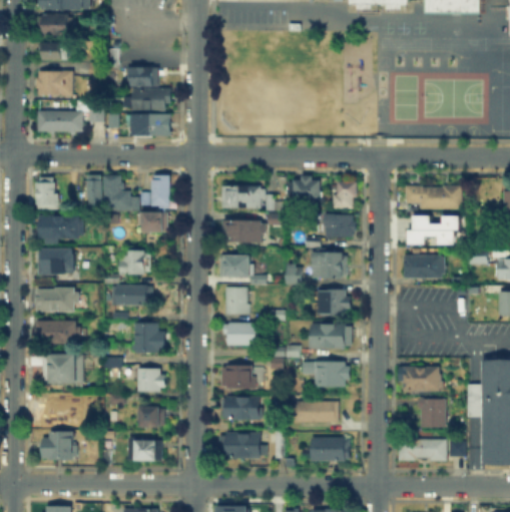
[(42,0),(86,0),(86,8),(42,8),(42,0)]
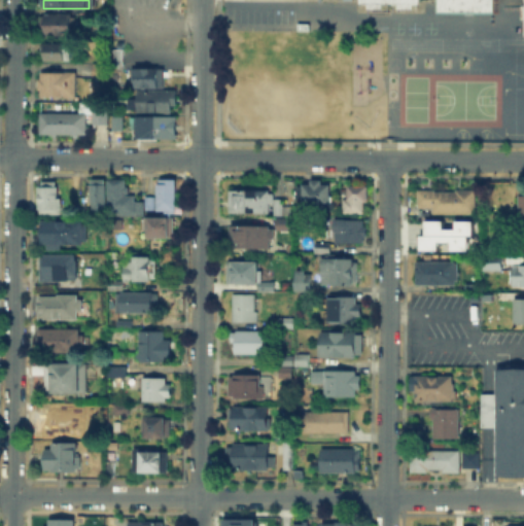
[(492,0),(492,11),(435,11),(435,0),(492,0)]
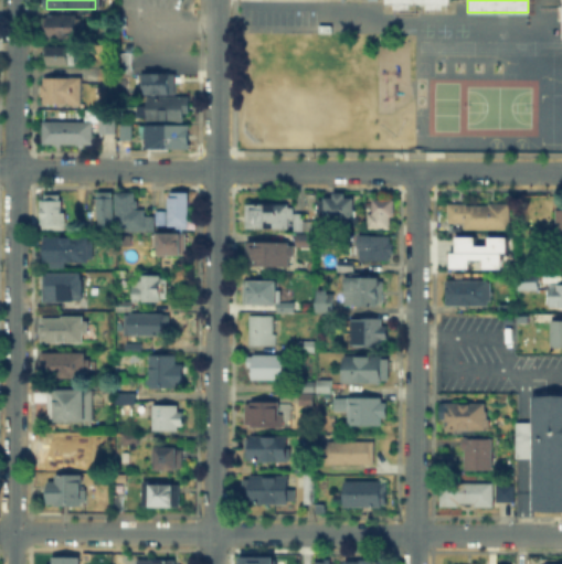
[(41,20),(81,20),(81,41),(41,41),(41,20)]
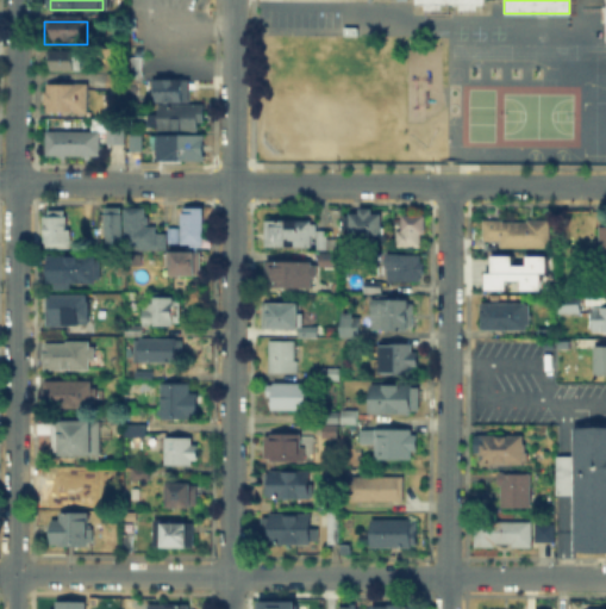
[(50,56),(79,56),(79,72),(50,72),(50,56)]
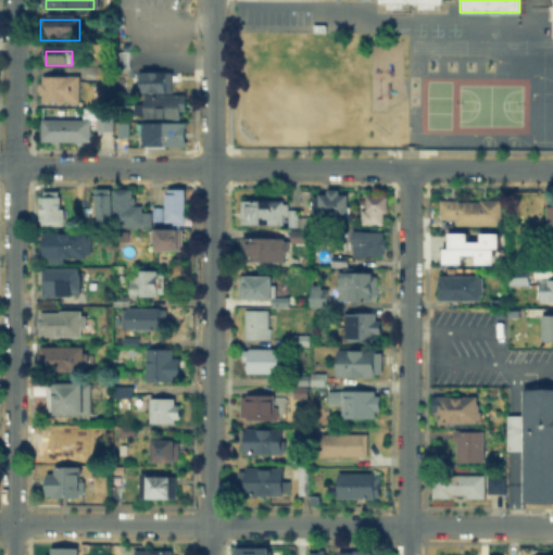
[(36,75),(74,76),(73,102),(36,102),(36,75)]
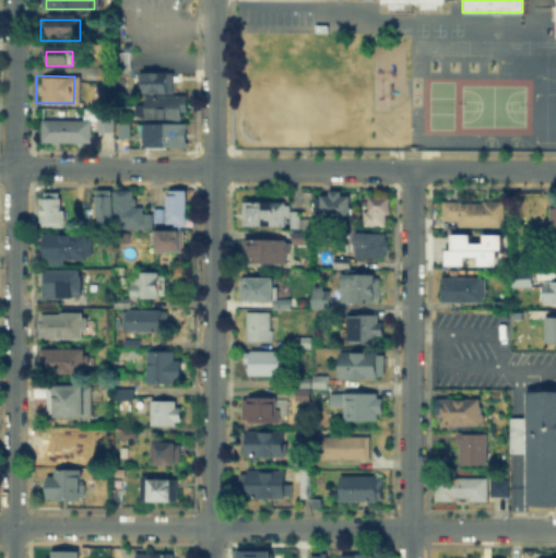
[(138,95),(138,75),(172,75),(172,95),(138,95)]
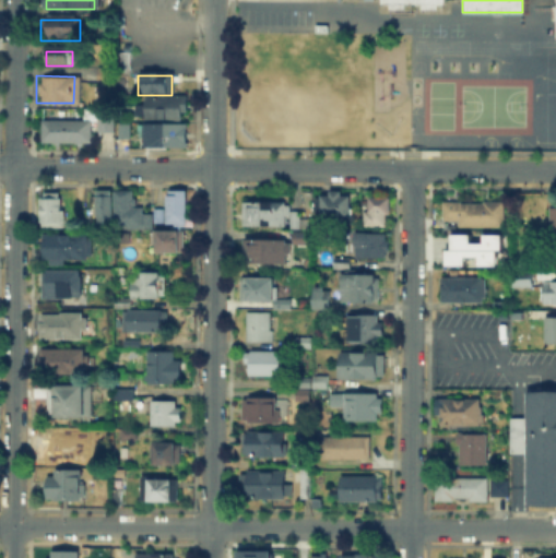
[(180,120),(144,120),(145,101),(187,101),(187,114),(180,114),(180,120)]
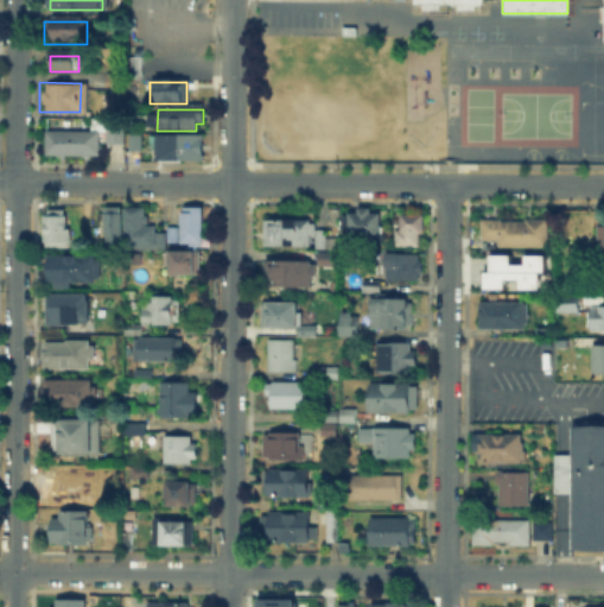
[(101,143),(101,126),(119,126),(119,144),(101,143)]
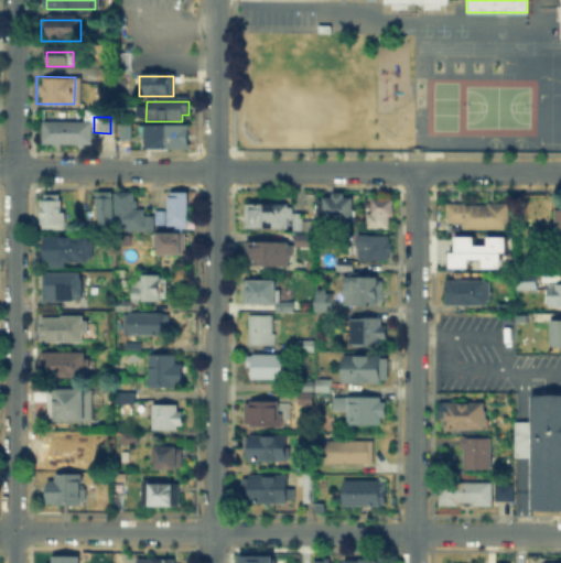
[(36,120),(87,121),(87,143),(36,143),(36,120)]
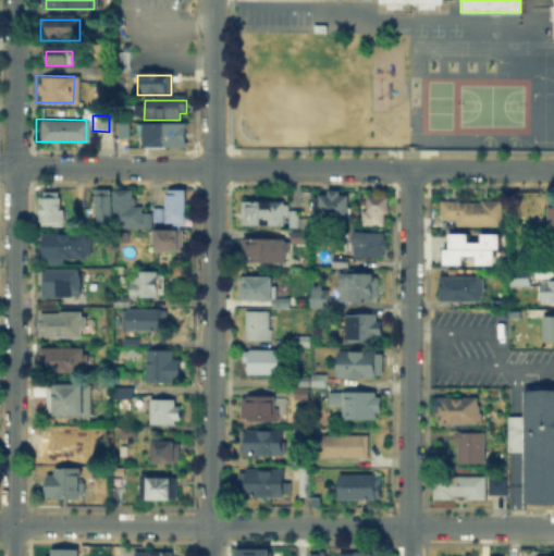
[(128,125),(128,140),(119,140),(119,125),(128,125)]
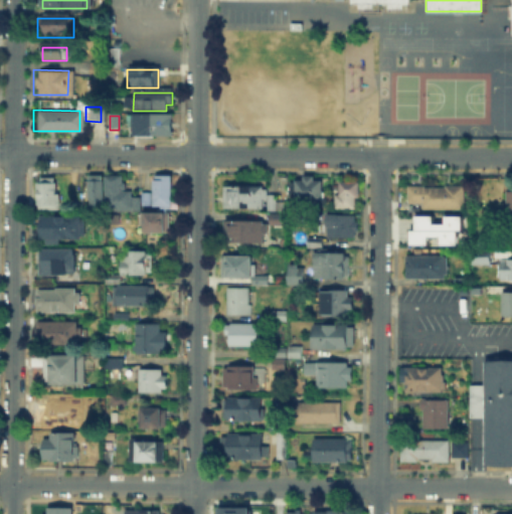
[(133,138),(133,117),(170,117),(170,138),(133,138)]
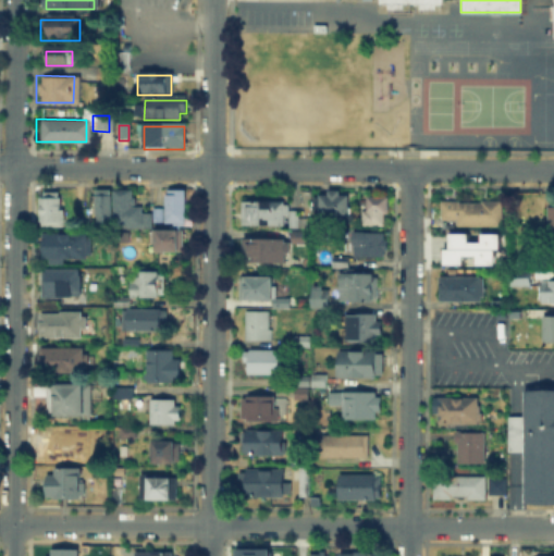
[(339,192),(339,198),(348,198),(348,219),(318,219),(318,198),(327,198),(327,192),(339,192)]
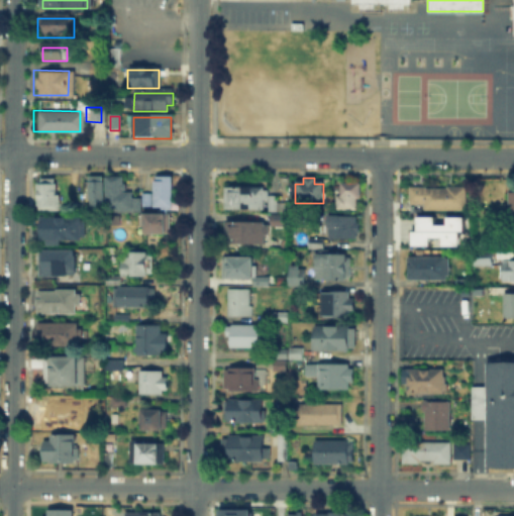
[(117,179),(117,193),(127,194),(127,209),(105,209),(105,179),(117,179)]
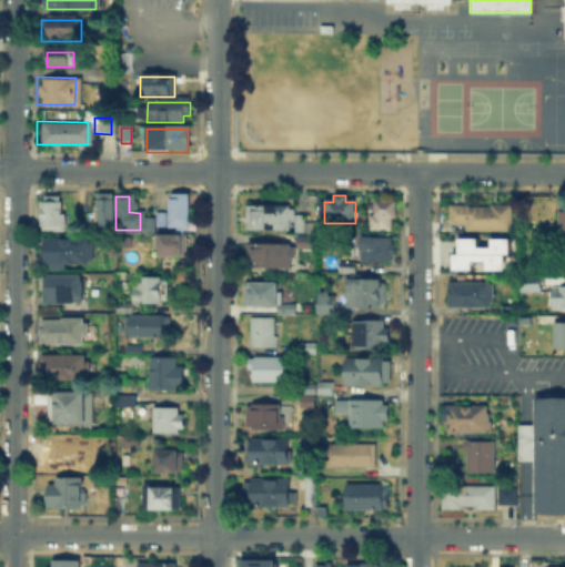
[(167,229),(167,196),(189,196),(189,229),(167,229)]
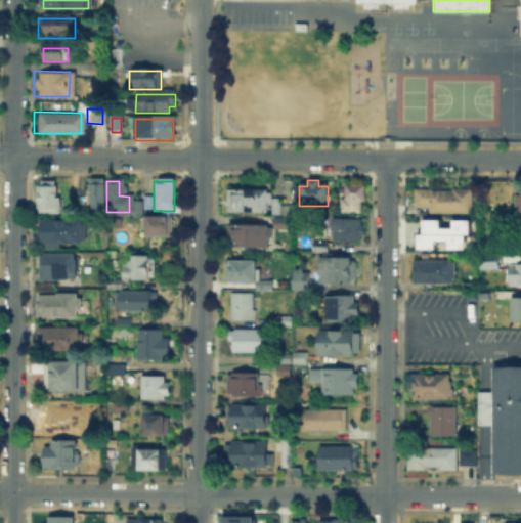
[(88,212),(88,182),(103,182),(103,212),(88,212)]
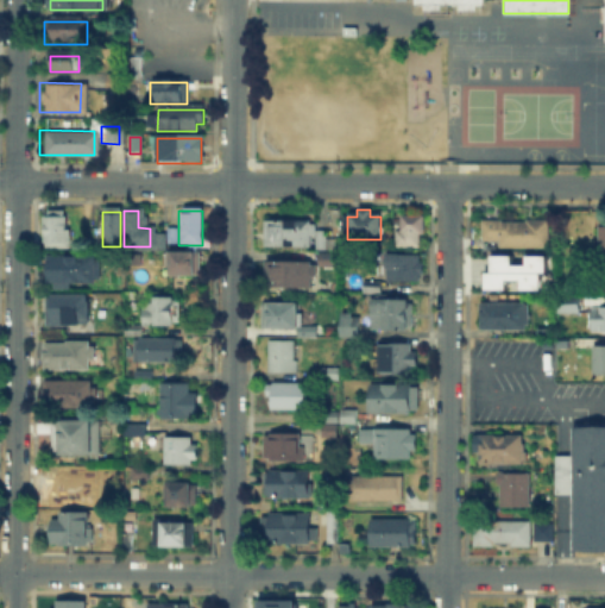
[(43,244),(43,215),(68,215),(68,244),(43,244)]
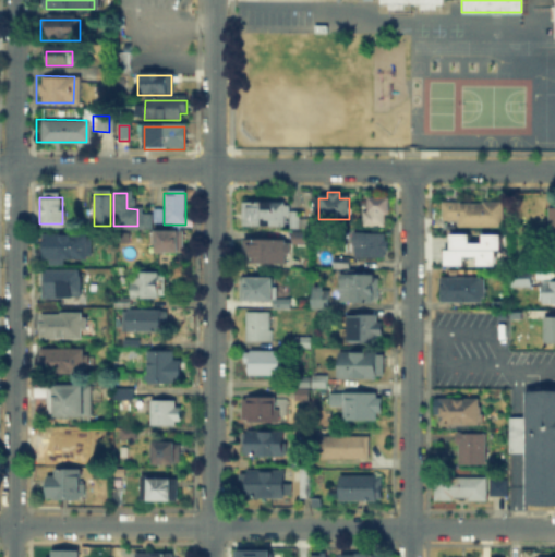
[(365,217),(365,201),(387,201),(387,217),(365,217)]
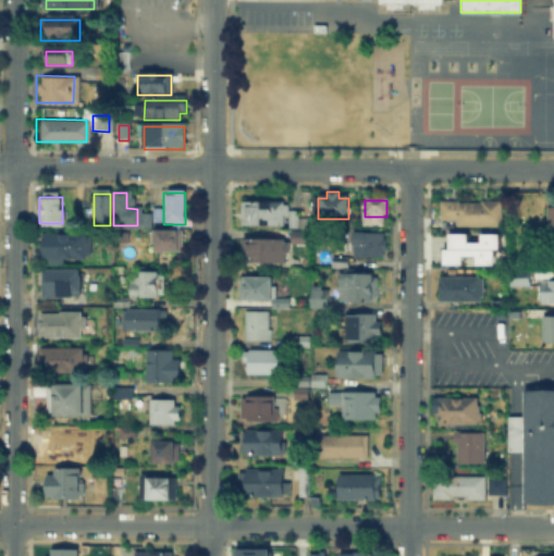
[(243,225),(243,201),(284,201),(284,225),(243,225)]
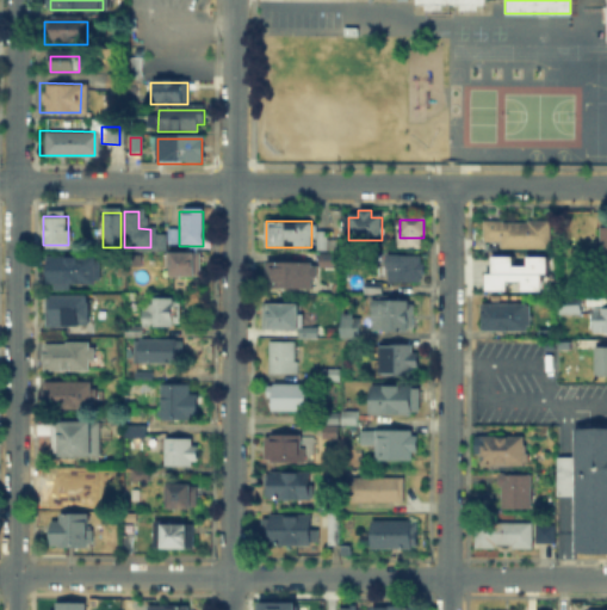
[(482,223),(549,225),(549,251),(501,251),(501,246),(482,245),(482,223)]
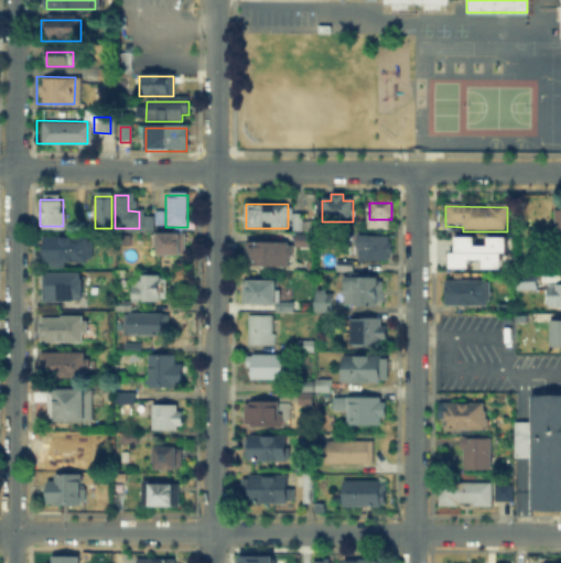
[(560,208),(551,209),(551,252),(560,252),(560,208)]
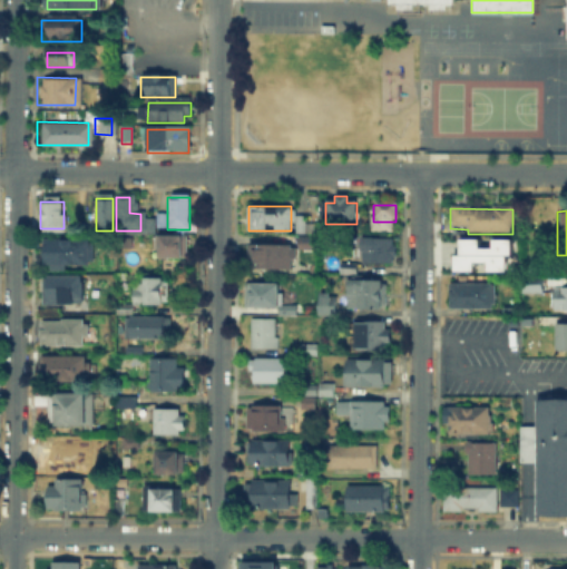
[(157,258),(157,237),(185,237),(185,260),(157,258)]
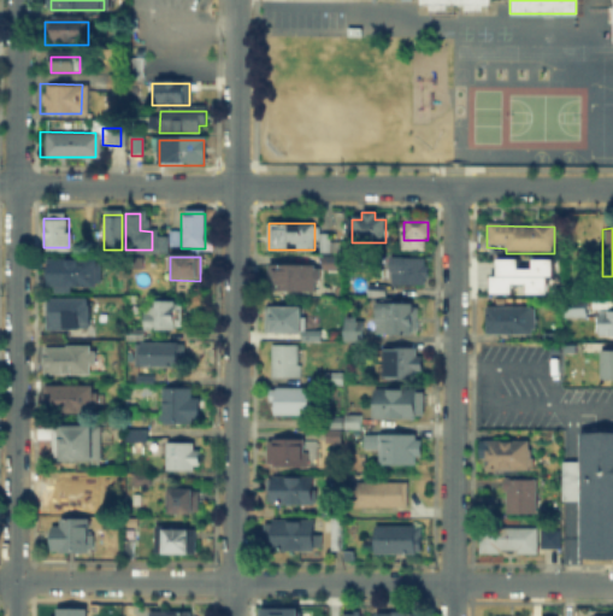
[(491,258),(548,258),(548,276),(542,276),(491,275),(491,258)]
